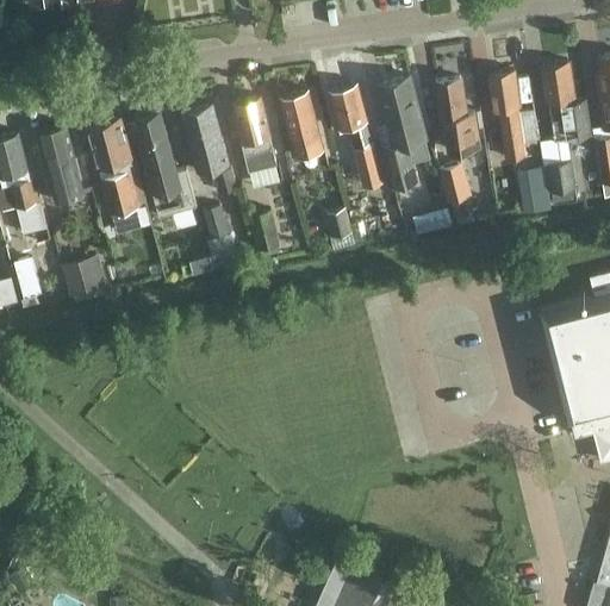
[(175,0),(174,25),(229,29),(230,0),(175,0)]
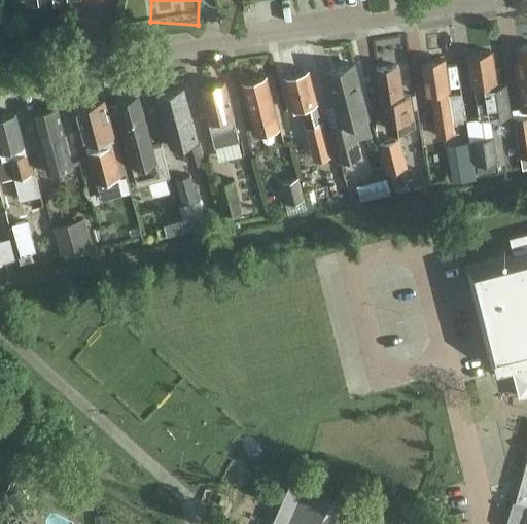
[(518,85),(523,113),(526,112),(526,47),(516,50),(519,68),(513,69),(517,85),(518,85)]
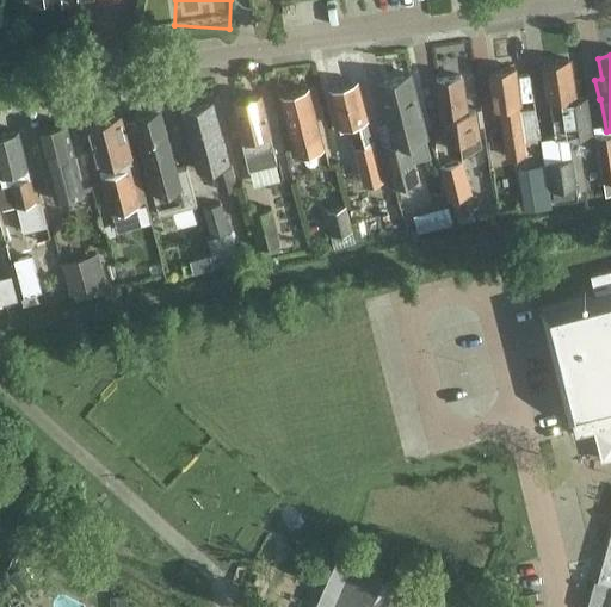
[(544,67),(555,141),(579,136),(579,140),(593,137),(587,99),(574,100),(568,62),(544,67)]
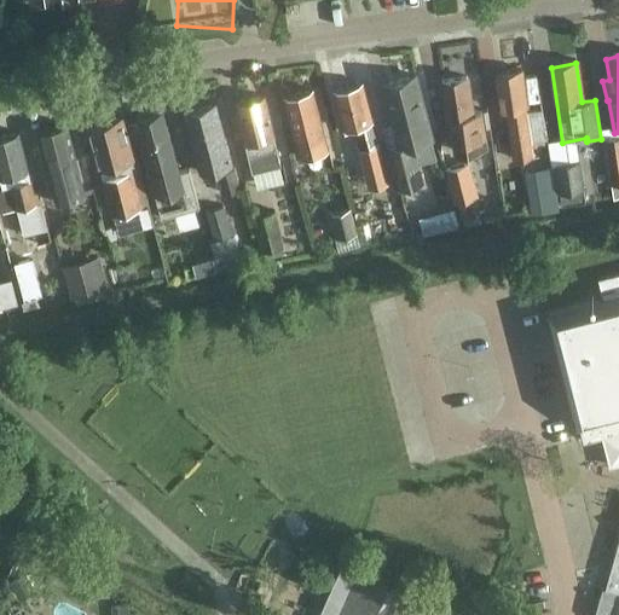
[(505,114),(513,162),(534,160),(527,110),(521,71),(496,75),(502,114),(505,114)]
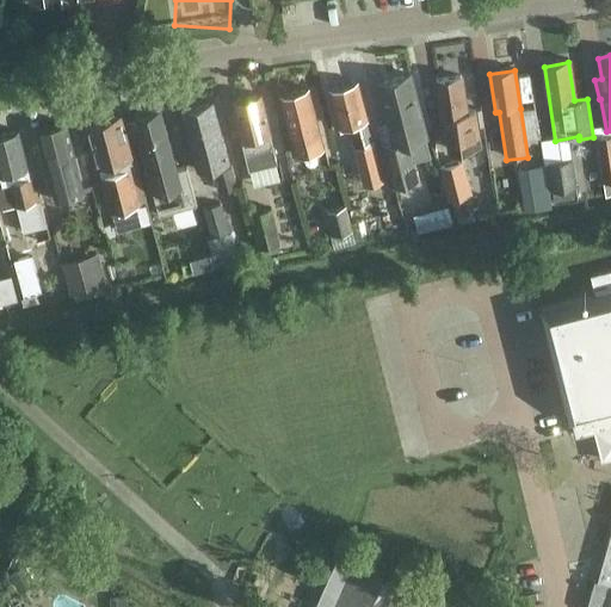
[(409,78),(380,86),(395,144),(383,147),(395,189),(418,183),(414,163),(431,159),(409,78)]
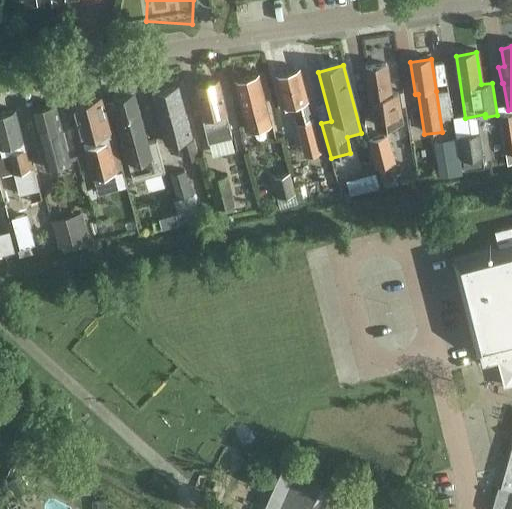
[(386,67),(365,70),(370,101),(374,101),(378,128),(403,124),(398,95),(391,97),(386,67)]
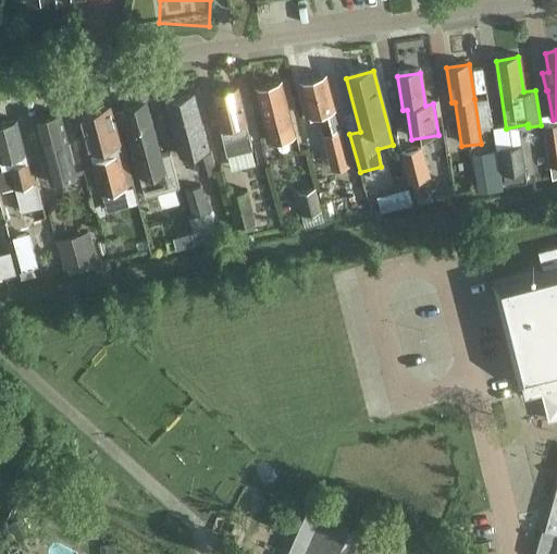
[(311,123),(320,121),(326,145),(343,140),(326,77),(323,78),(322,76),(313,78),(312,81),(299,84),(308,119),(310,119),(311,123)]
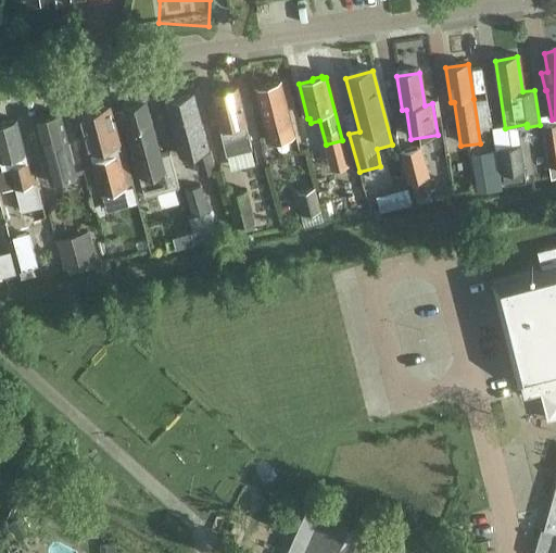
[(281,84),(255,90),(269,143),(294,137),(281,84)]
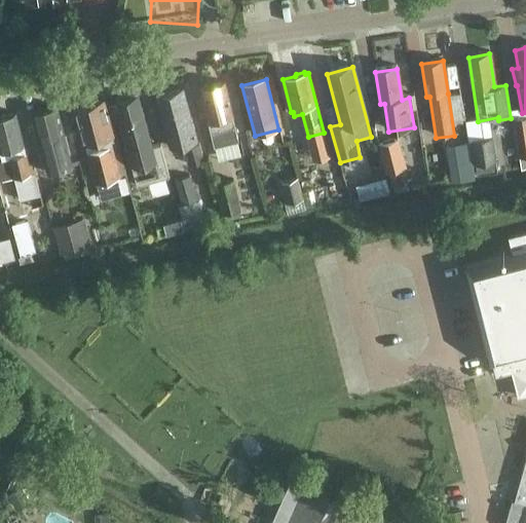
[(209,124),(215,149),(238,144),(232,119),(233,119),(225,84),(200,90),(209,125),(209,124)]
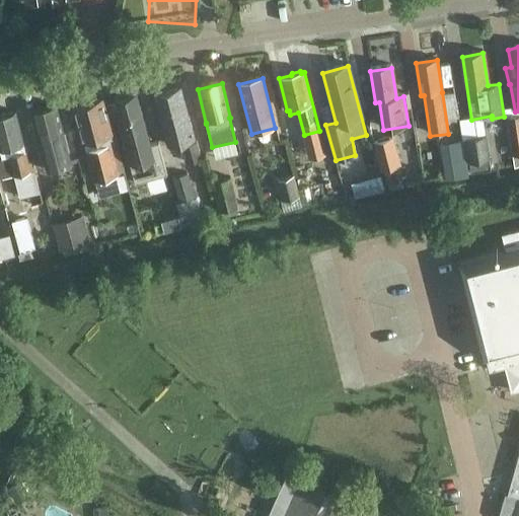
[(180,90),(155,96),(169,147),(195,141),(180,90)]
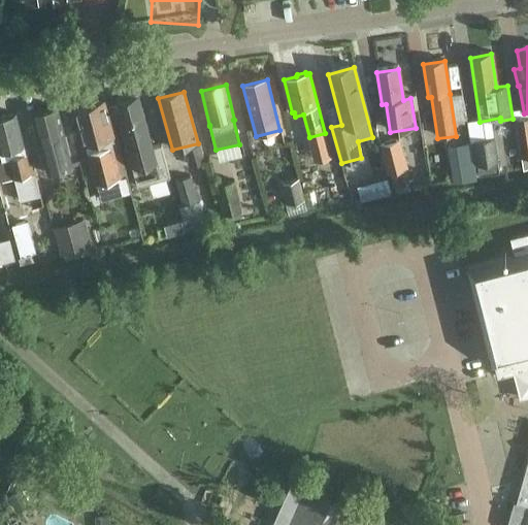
[(132,169),(137,189),(169,179),(161,146),(153,150),(147,130),(138,99),(118,104),(126,135),(134,168),(132,169)]
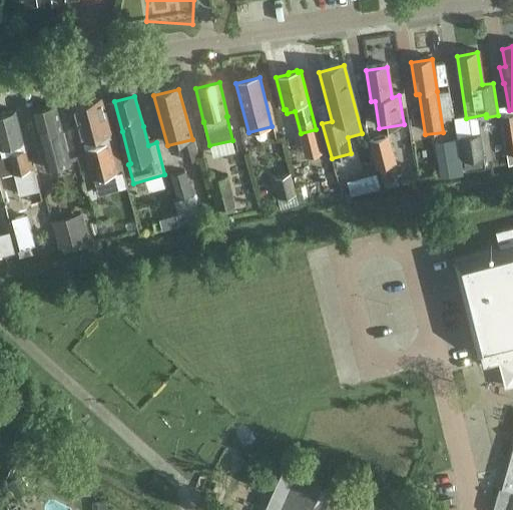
[(84,150),(92,182),(122,173),(113,138),(111,139),(110,132),(101,100),(73,108),(82,140),(85,150),(84,150)]
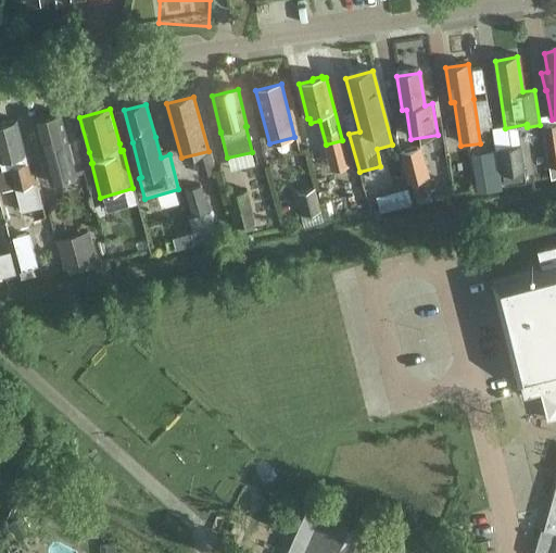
[(60,115),(34,122),(50,185),(76,178),(60,115)]
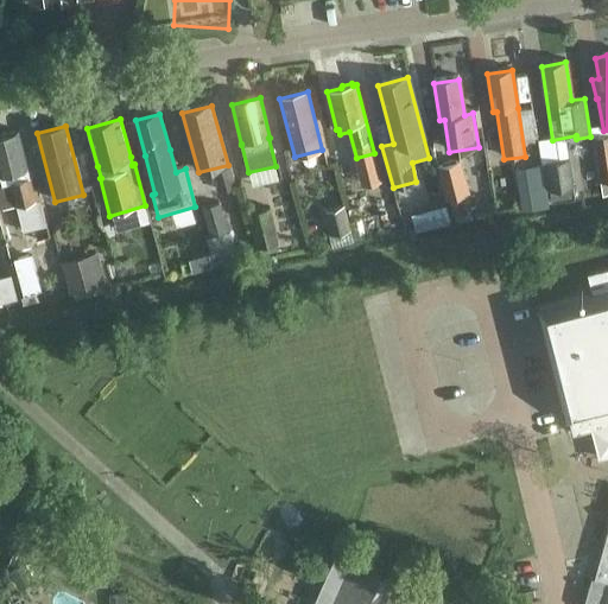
[(24,236),(25,246),(50,239),(40,203),(38,191),(35,192),(27,170),(19,133),(0,138),(0,180),(1,189),(10,186),(16,209),(14,209),(21,236),(24,236)]
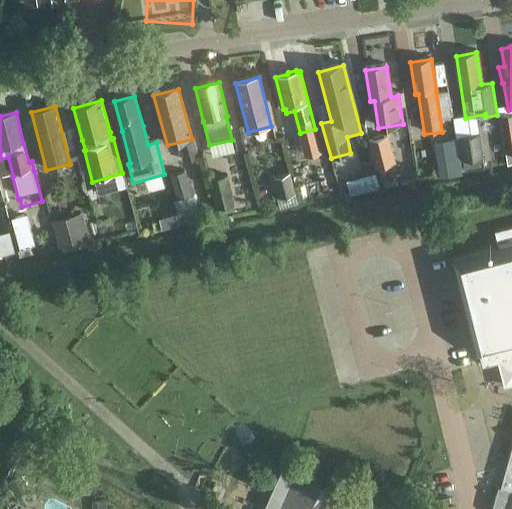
[(511,116),(499,119),(504,156),(511,154),(511,116)]
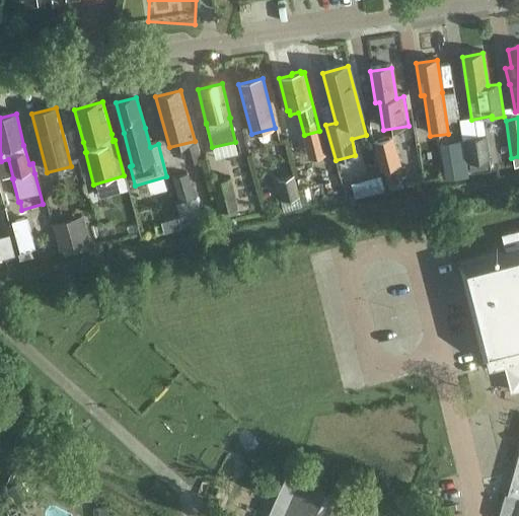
[(469,164),(470,174),(491,171),(489,161),(490,161),(487,136),(464,140),(467,164),(469,164)]
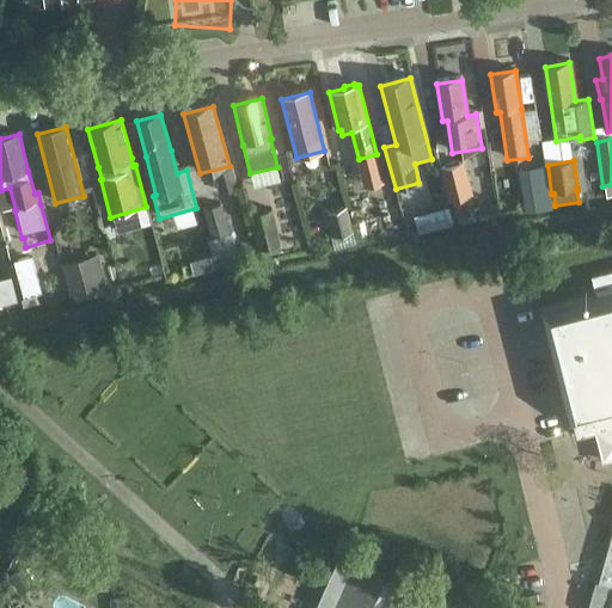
[(452,201),(457,222),(475,217),(470,196),(471,196),(464,163),(442,169),(451,202),(452,201)]
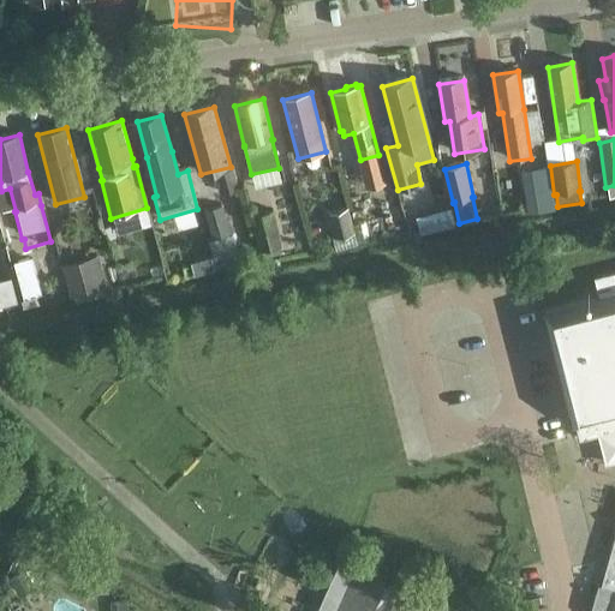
[(238,191),(233,169),(216,174),(222,195),(238,191)]
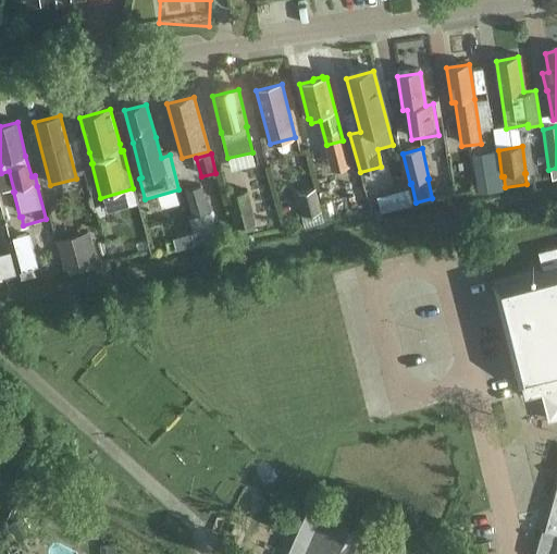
[(189,219),(194,237),(214,232),(202,186),(185,192),(193,218),(189,219)]
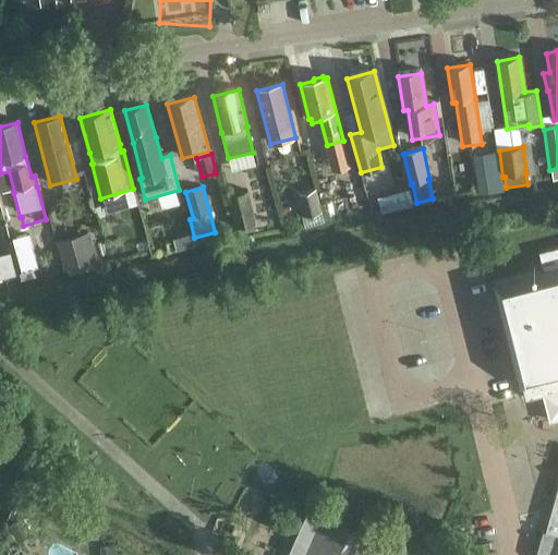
[(298,195),(303,217),(322,213),(316,190),(298,195)]
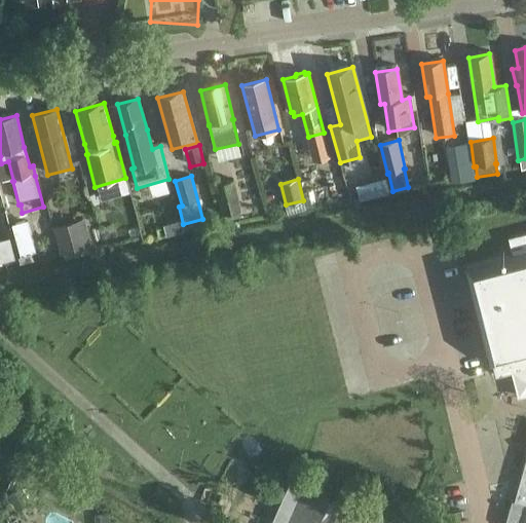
[(360,198),(389,194),(388,180),(358,184),(360,198)]
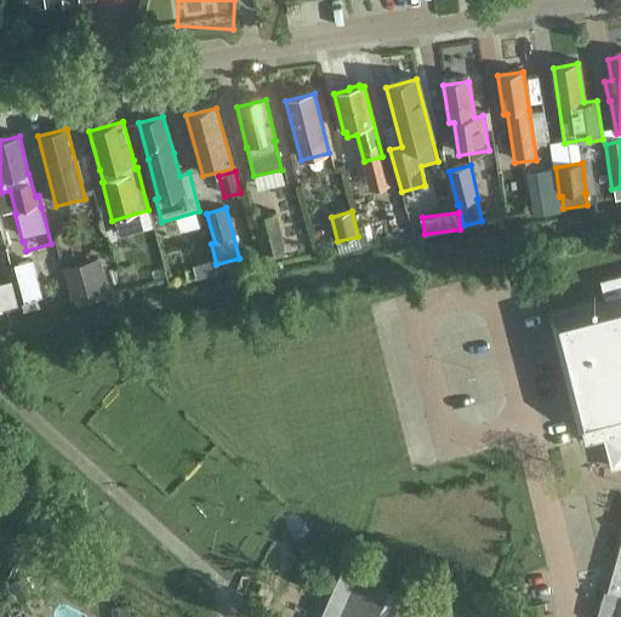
[(254,220),(261,255),(285,249),(277,215),(254,220)]
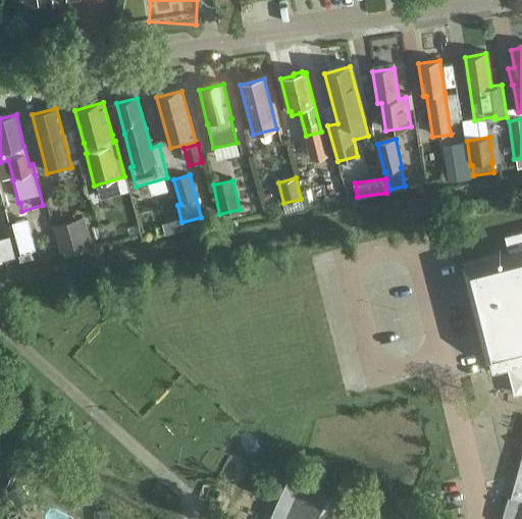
[(37,256),(31,219),(14,222),(20,258),(37,256)]
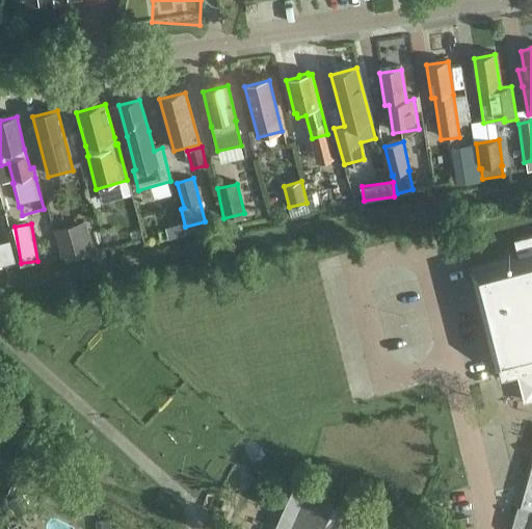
[(54,231),(60,258),(89,252),(83,223),(54,231)]
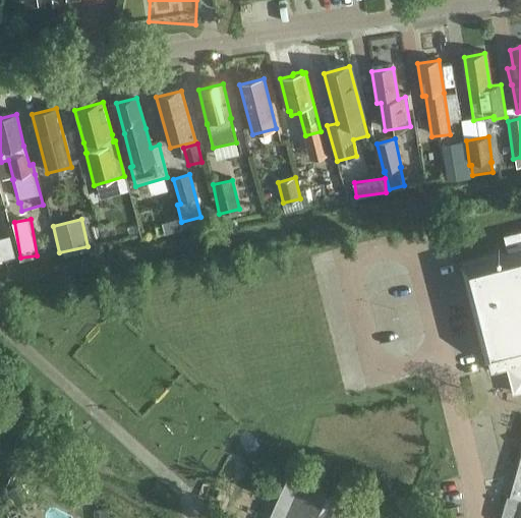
[(520,517),(520,232),(504,237),(508,254),(461,266),(485,363),(488,362),(491,375),(507,370),(513,396),(520,393),(520,457),(510,499),(507,499),(501,517),(520,517)]
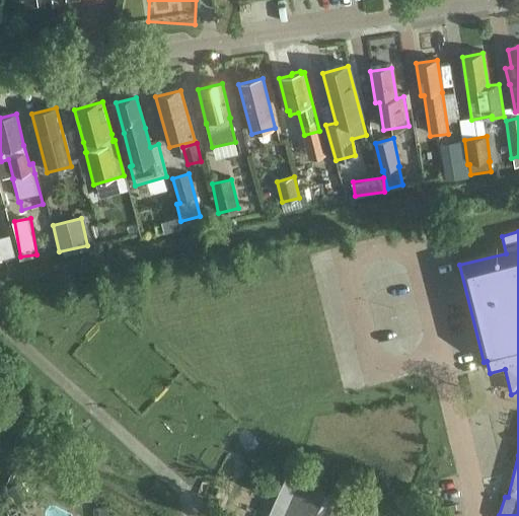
[(380,515),(372,512),(374,508),(339,492),(336,501),(324,496),(297,484),(285,478),(267,515),(380,515)]
